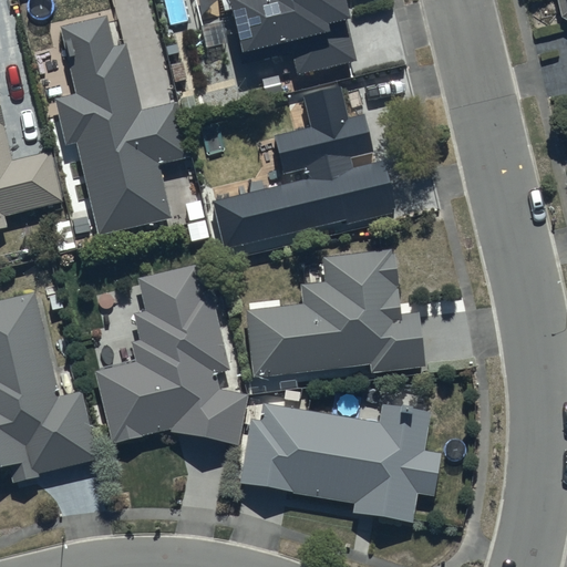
[(220,0),(240,69),(286,57),(292,81),(362,61),(348,10),(356,8),(352,0),(220,0)]
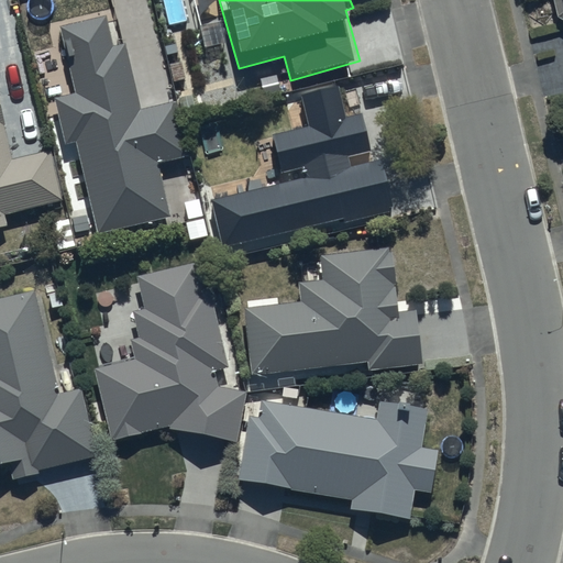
[(562,0),(551,0),(558,31),(562,30),(562,0)]
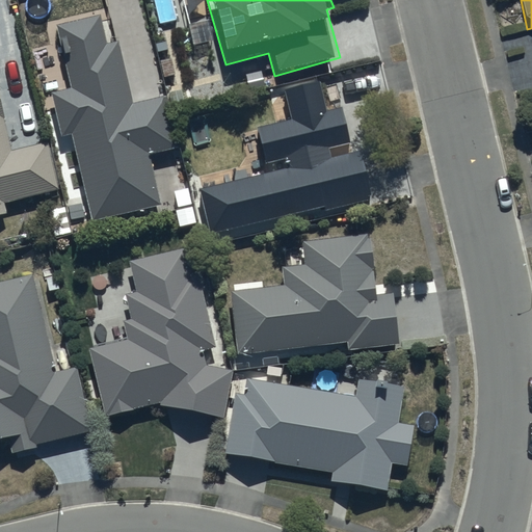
[(61,134),(71,131),(91,218),(160,203),(149,151),(177,144),(164,94),(132,101),(117,38),(106,42),(99,11),(56,22),(71,84),(51,89),(61,134)]
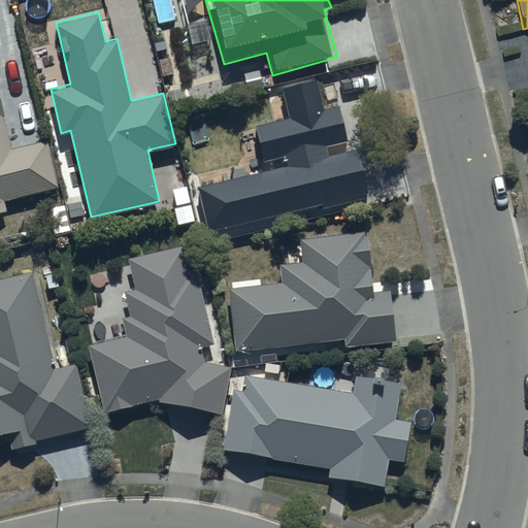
[(320,104),(314,78),(281,88),(288,117),(256,125),(267,166),(196,185),(207,230),(359,192),(335,100),(320,104)]
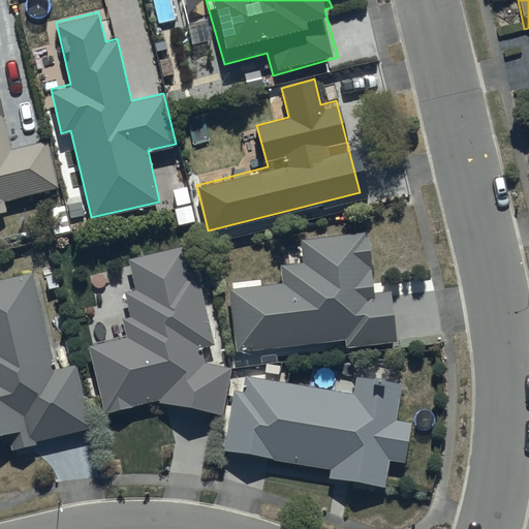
[(0,211),(5,210),(3,199),(58,186),(47,139),(11,148),(0,102),(0,211)]
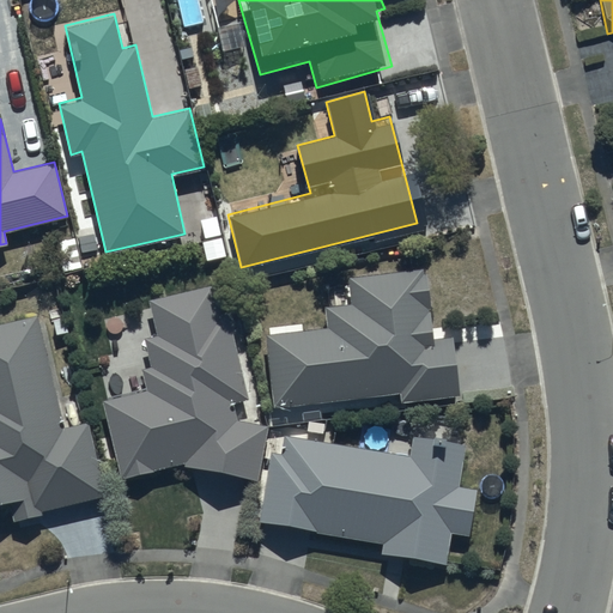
[(265,333),(272,405),(399,392),(400,400),(457,395),(451,335),(432,337),(425,273),(423,273),(422,268),(346,275),(347,278),(317,281),(321,316),(326,315),(327,326),(302,328),(302,325),(268,327),(269,332),(265,333)]
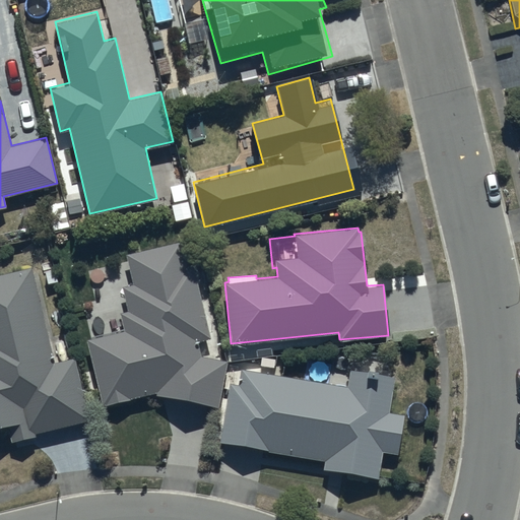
[(90,337),(86,337),(102,404),(155,391),(156,394),(187,396),(217,406),(226,361),(203,263),(186,267),(179,240),(124,253),(127,262),(87,271),(94,301),(82,304),(90,337)]
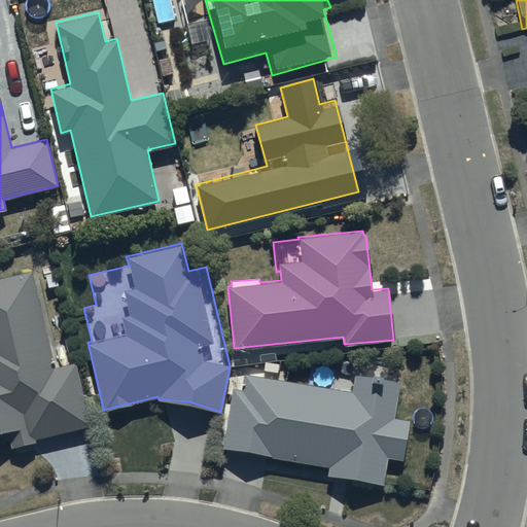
[(55,366),(31,270),(0,277),(0,430),(6,429),(10,447),(35,441),(34,437),(91,424),(75,361),(55,366)]
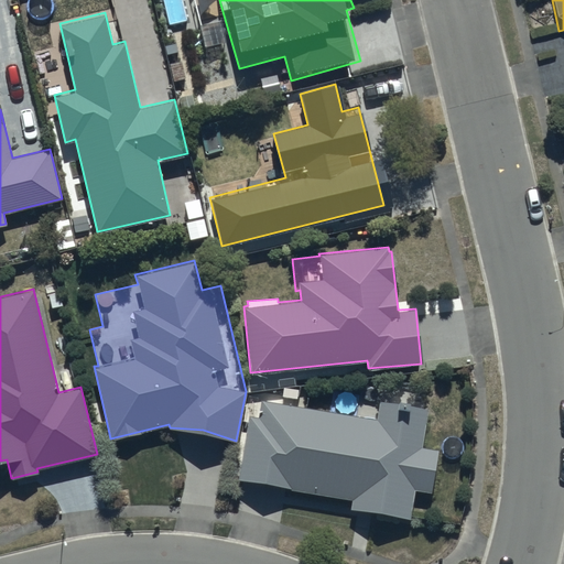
[(351,498),(349,507),(410,517),(414,488),(431,490),(437,448),(420,445),(426,408),(408,404),(409,399),(398,397),(397,402),(379,399),(376,418),(303,405),(304,399),(267,392),(266,397),(251,394),(238,477),(291,486),(290,488),(351,498)]
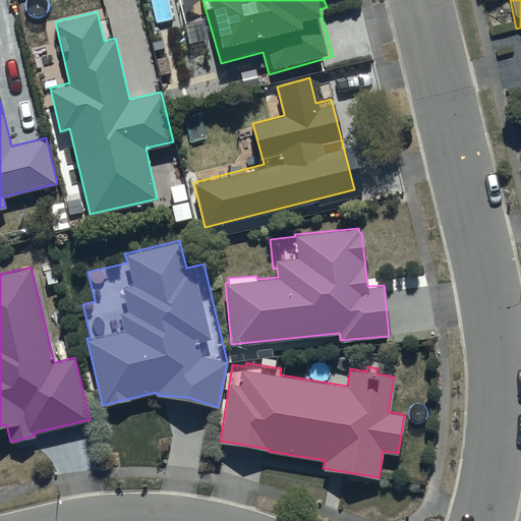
All buildings are outlined.
